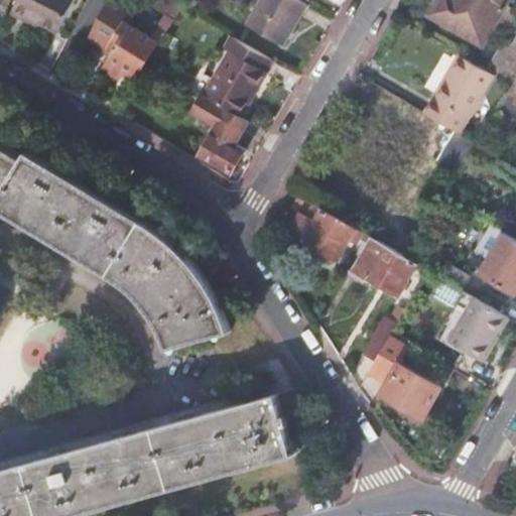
[(75,0),(19,0),(14,11),(29,19),(30,17),(58,32),(75,0)]
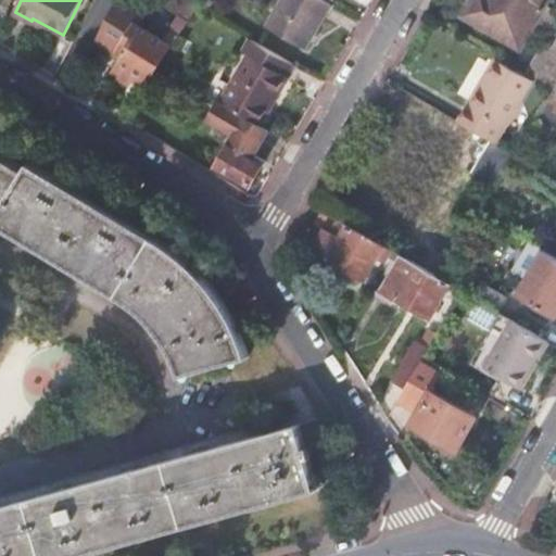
[(141,16),(116,0),(115,0),(92,47),(115,60),(119,53),(125,57),(114,74),(127,83),(131,76),(146,85),(168,46),(136,25),(141,16)]
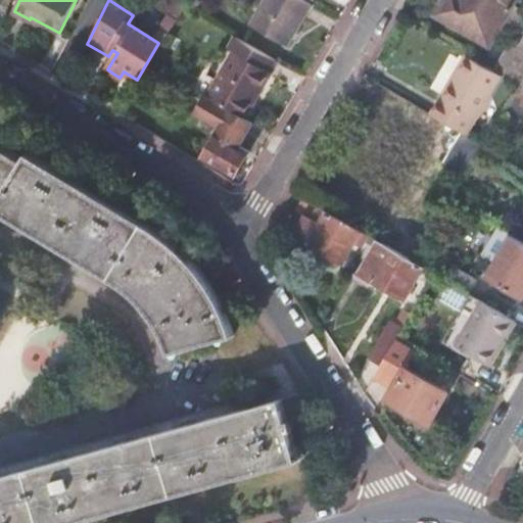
[(177,0),(167,18),(176,25),(186,7),(190,0),(177,0)]
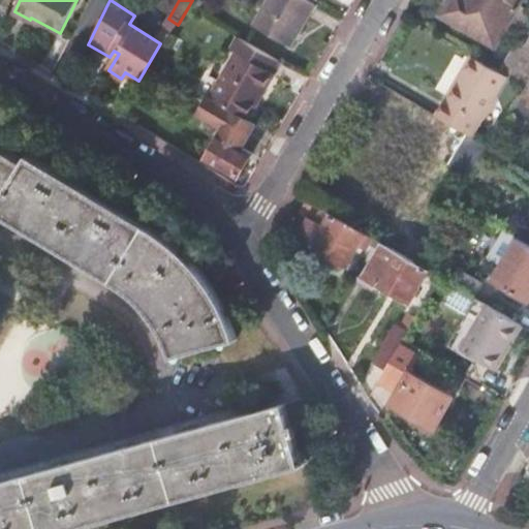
[(206,2),(201,0),(192,0),(188,7),(198,13),(206,2)]
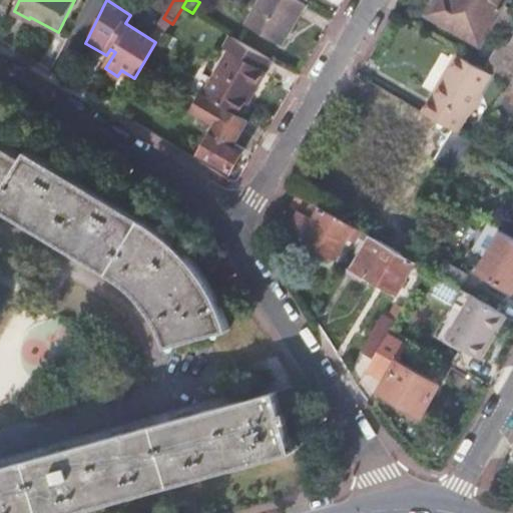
[(283,43),(307,3),(301,0),(262,0),(247,23),(283,43)]
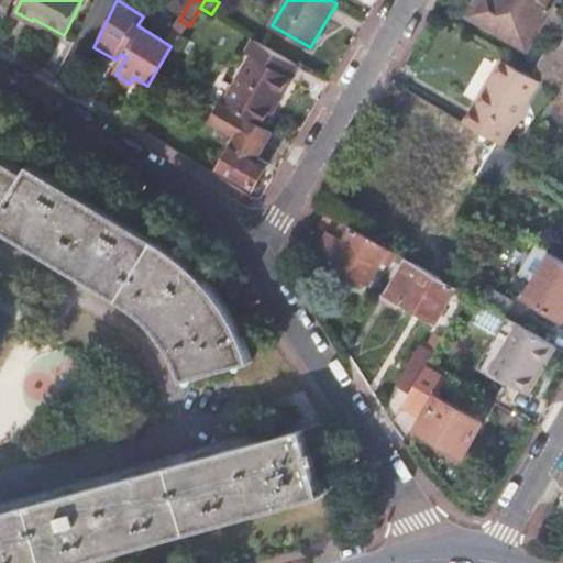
[(551,47),(533,77),(541,81),(560,92),(562,86),(562,9),(552,2),(553,0),(482,0),(472,17),(526,48),(540,23),(555,33),(559,26),(562,29),(562,45),(559,53),(551,47)]
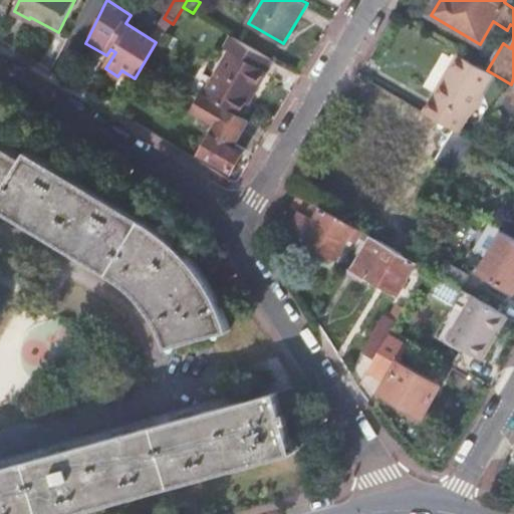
[(158,27),(167,33),(173,24),(164,18),(158,27)]
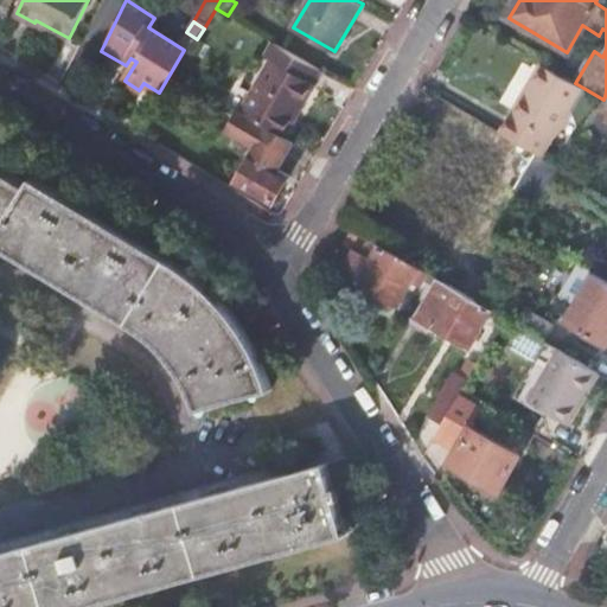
[(272,57),(240,112),(282,136),(314,83),(312,82),(320,69),(273,42),(266,53),(272,57)]
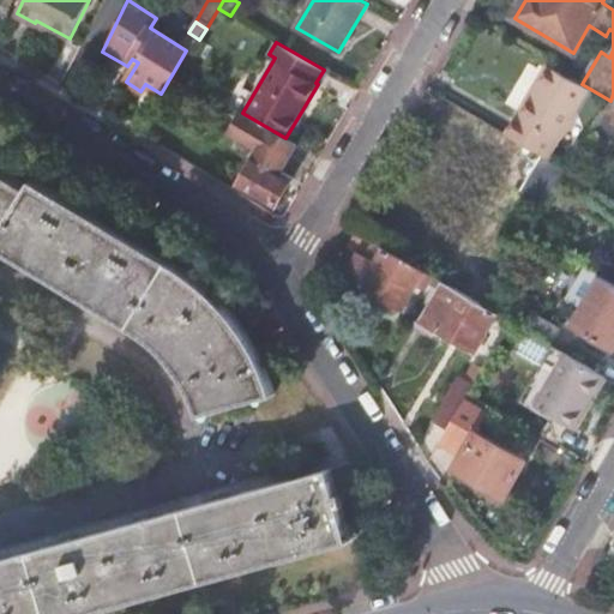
[(590,89),(582,84),(548,64),(517,116),(559,142),(590,89)]
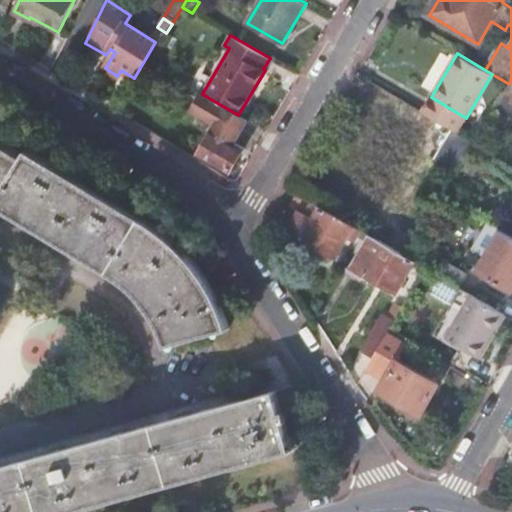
[(511,103),(511,85),(509,84),(503,94),(510,98),(508,101),(511,103)]
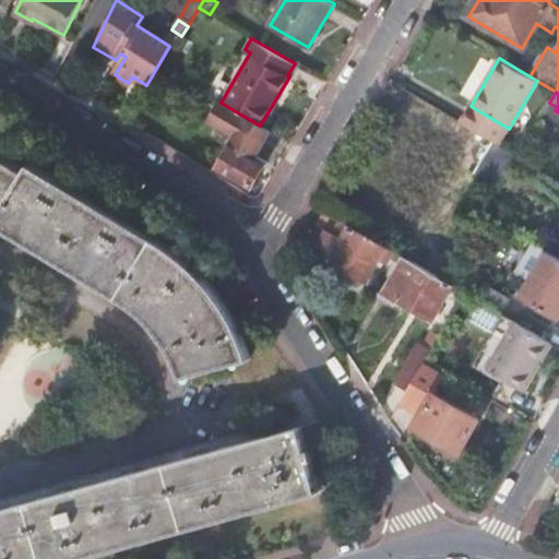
[(252,159),(269,130),(260,126),(221,103),(210,120),(237,137),(219,166),(251,186),(263,167),(252,159)]
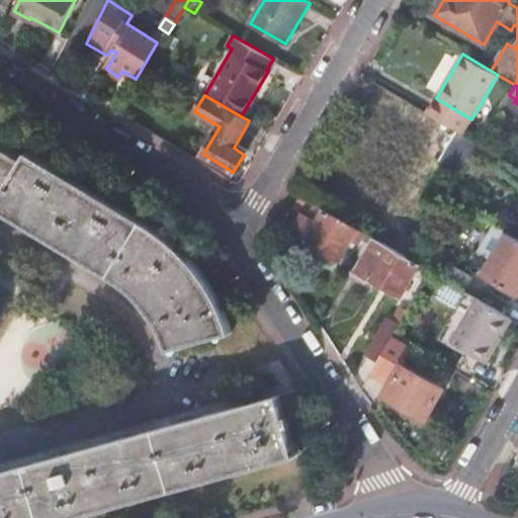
[(452,168),(461,174),(480,143),(457,130),(448,144),(461,152),(452,168)]
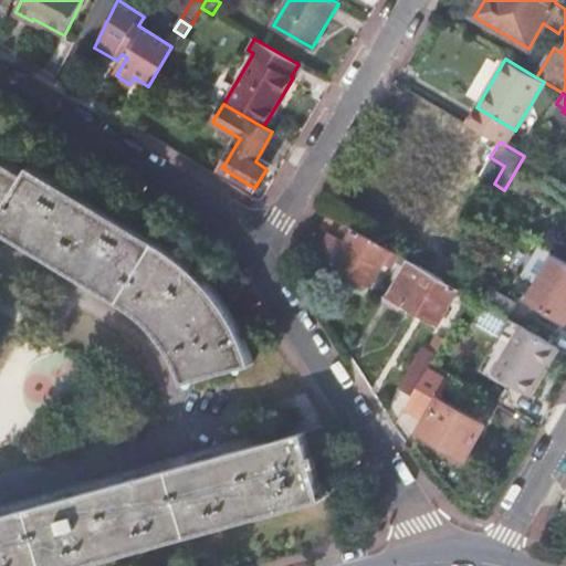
[(189,381),(255,363),(245,339),(237,318),(218,292),(202,274),(182,258),(158,243),(155,249),(32,177),(31,179),(0,160),(0,226),(1,223),(112,290),(119,294),(127,299),(134,303),(142,308),(147,314),(154,321),(160,327),(166,334),(170,341),(176,348),(180,356),(189,381)]
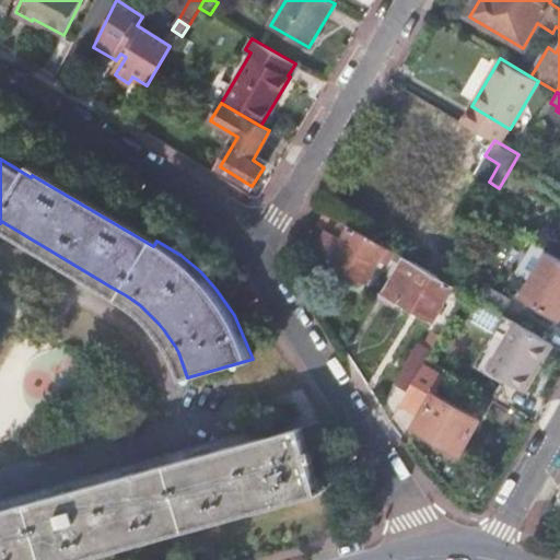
[(399,263),(404,256),(327,211),(318,225),(343,240),(339,248),(324,240),(316,253),(366,281),(380,260),(386,264),(389,257),(399,263)]
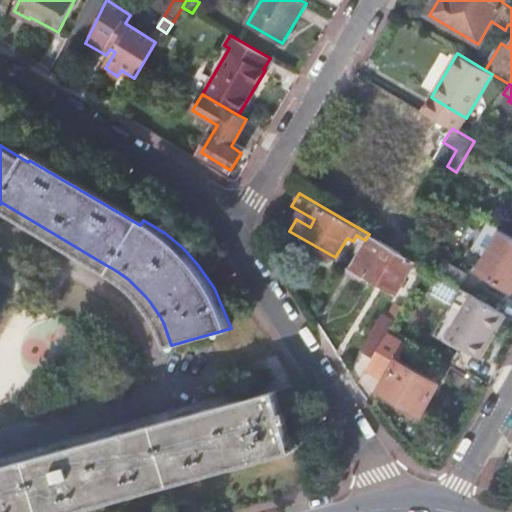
[(511,235),(501,229),(478,269),(511,289),(511,235)]
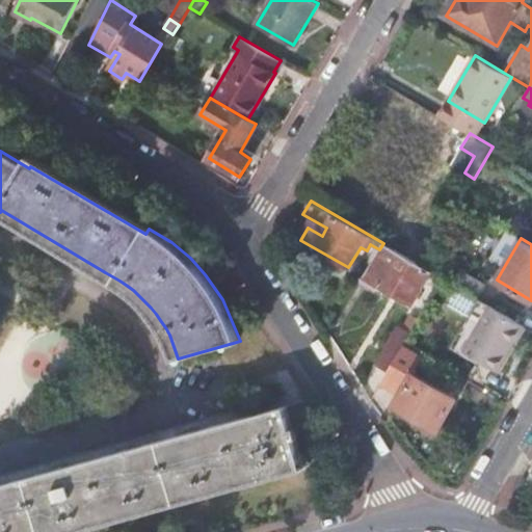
[(411,303),(430,270),(422,266),(397,251),(383,243),(379,249),(364,276),(377,285),(411,303)]
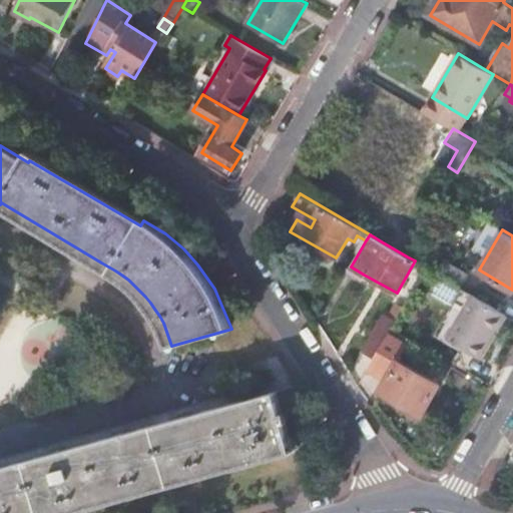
[(467,276),(444,262),(438,273),(460,287),(467,276)]
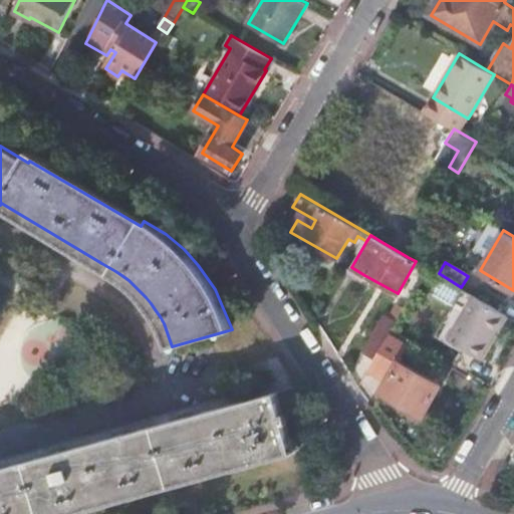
[(455,325),(473,295),(462,288),(444,319),(455,325)]
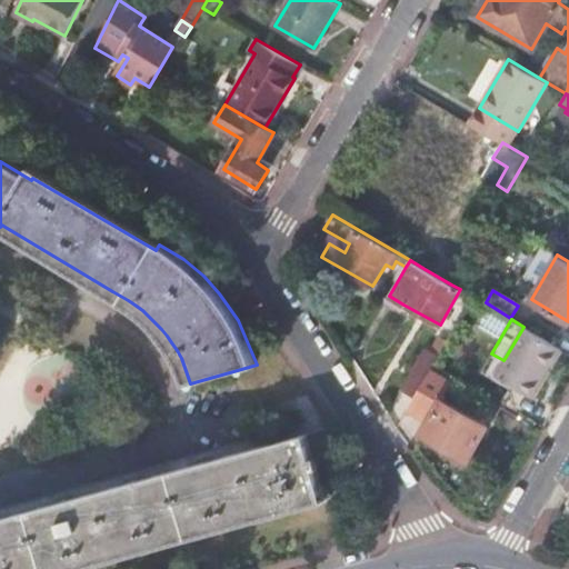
[(533,397),(561,349),(523,327),(503,360),(496,375),(533,397)]
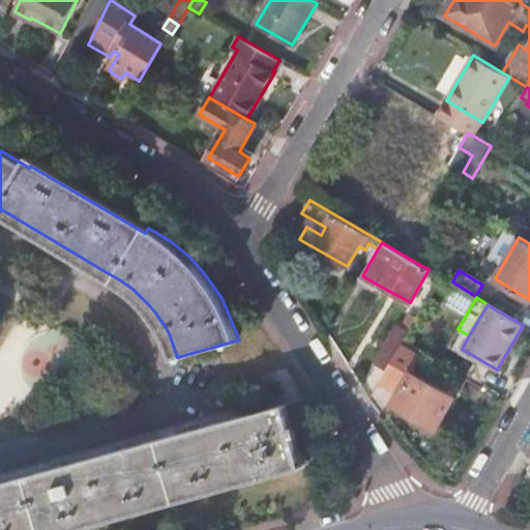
[(386,372),(403,343),(416,319),(408,314),(401,326),(396,324),(374,363),(386,372)]
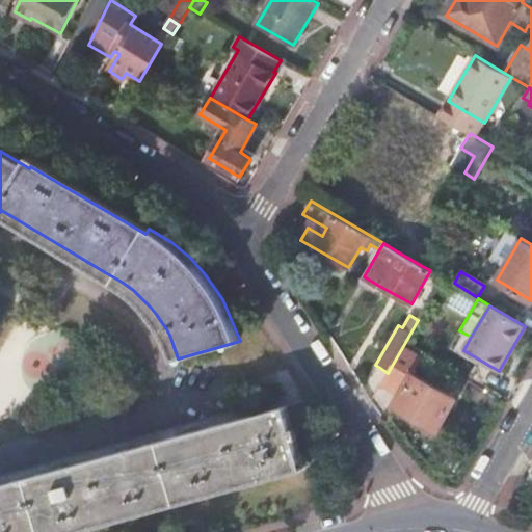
[(423,355),(404,344),(388,373),(382,382),(402,394),(395,406),(436,430),(455,399),(413,375),(423,355)]
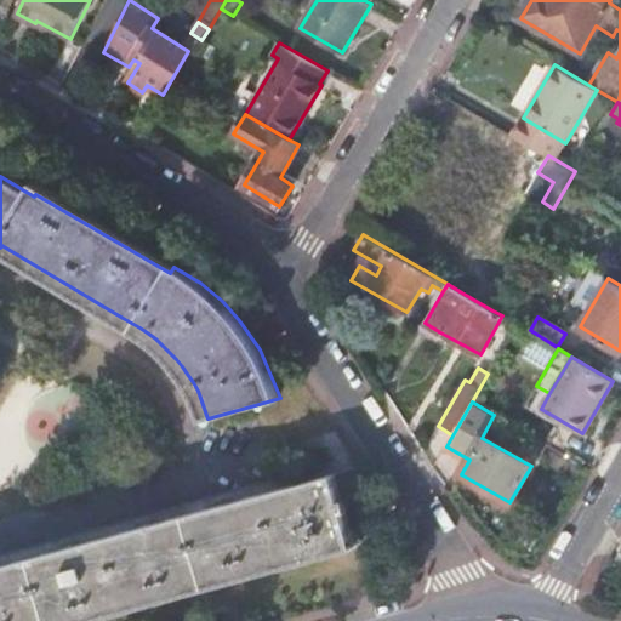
[(0,620),(56,620),(320,548),(322,554),(354,546),(345,511),(351,508),(348,497),(341,499),(334,474),(217,506),(215,501),(157,517),(158,523),(141,528),(138,522),(81,537),(83,545),(64,548),(63,542),(1,559),(4,565),(0,567),(0,620)]
